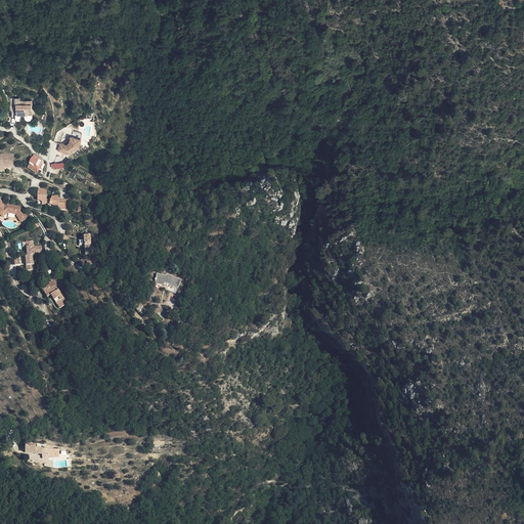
[(32,111),(32,100),(20,100),(20,104),(16,104),(16,116),(28,116),(28,110),(32,111)]
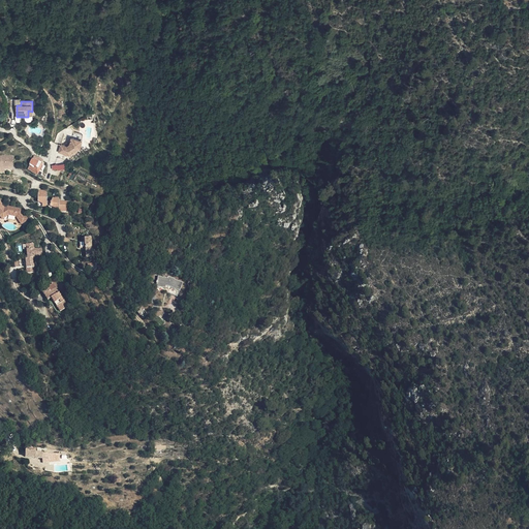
[(79,149),(81,142),(70,138),(68,143),(68,145),(65,147),(63,146),(59,145),(56,152),(66,156),(75,151),(76,148),(79,149)]
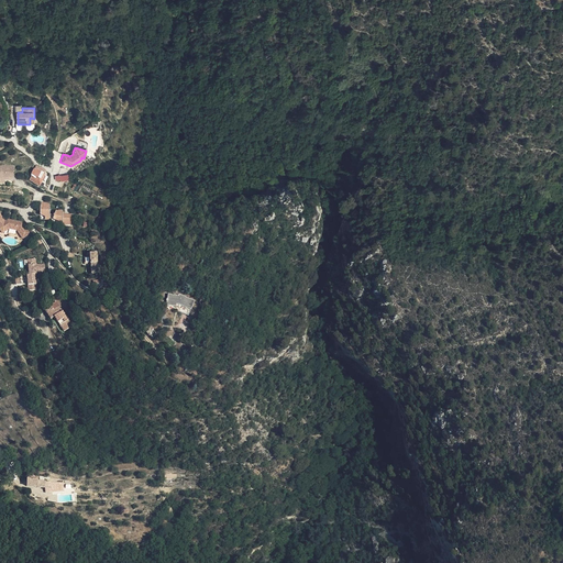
[(0,165),(0,179),(6,180),(6,178),(13,179),(15,167),(2,165),(2,166),(0,165)]
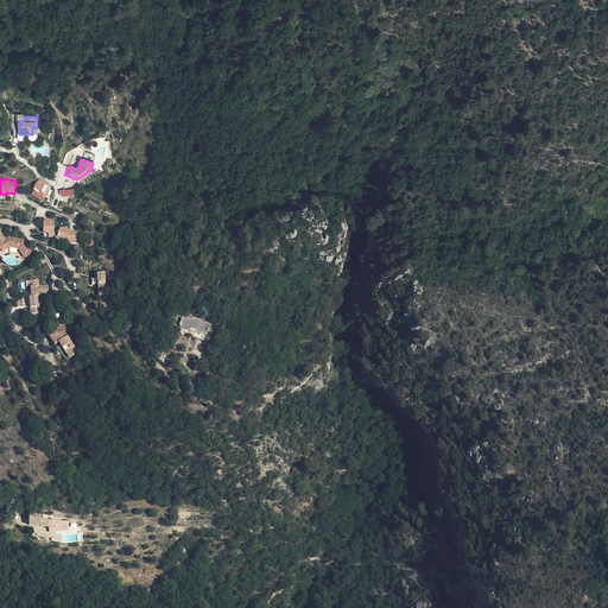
[(45,188),(46,184),(38,179),(33,189),(35,190),(39,192),(43,187),(45,188)]
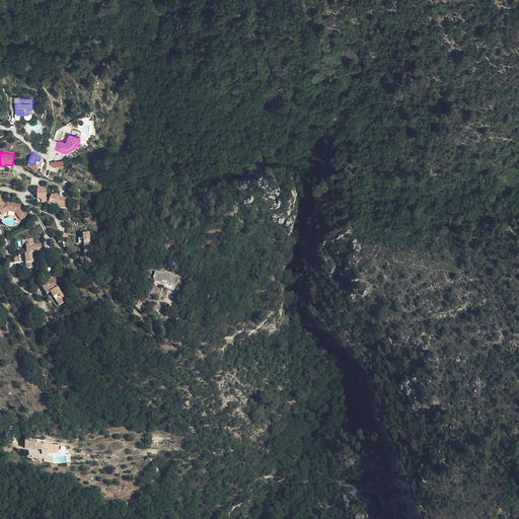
[(38,187),(38,198),(42,201),(47,200),(47,198),(47,188),(38,187)]
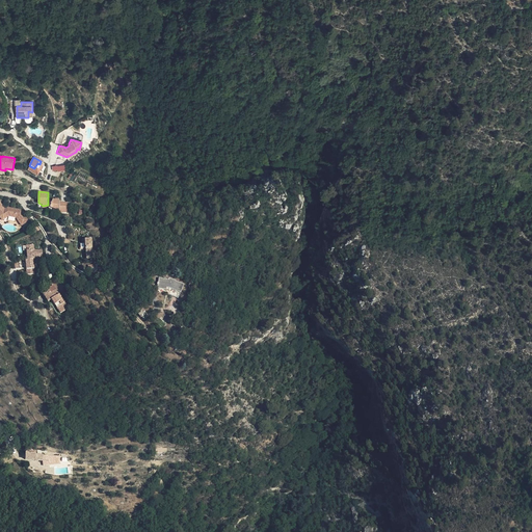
[(52,200),(51,204),(50,206),(59,210),(59,203),(60,198),(52,200)]
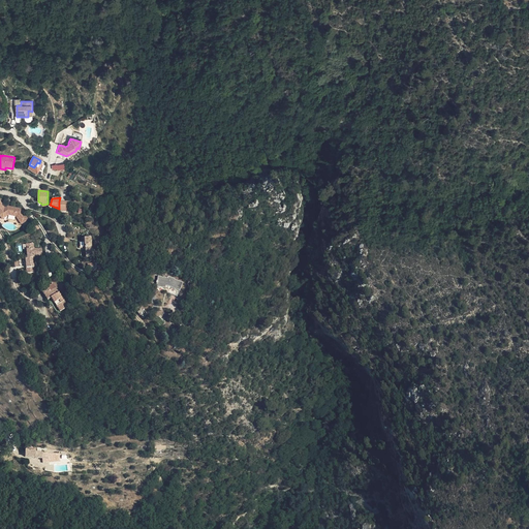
[(4,207),(0,200),(0,215),(0,216),(5,213),(8,215),(17,217),(21,224),(28,220),(21,210),(7,206),(4,207)]
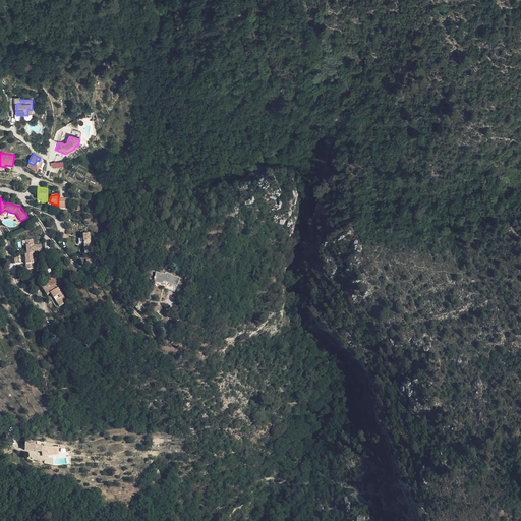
[(58,198),(58,206),(61,207),(61,209),(68,210),(68,198),(58,198)]
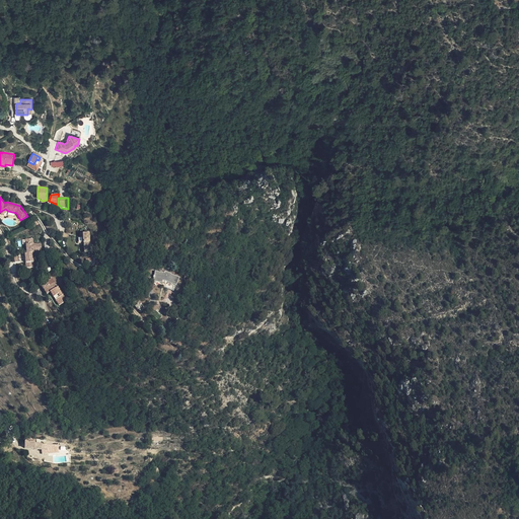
[(32,242),(25,243),(26,253),(24,253),(25,263),(33,262),(31,252),(33,252),(33,250),(41,249),(41,243),(32,244),(32,242)]
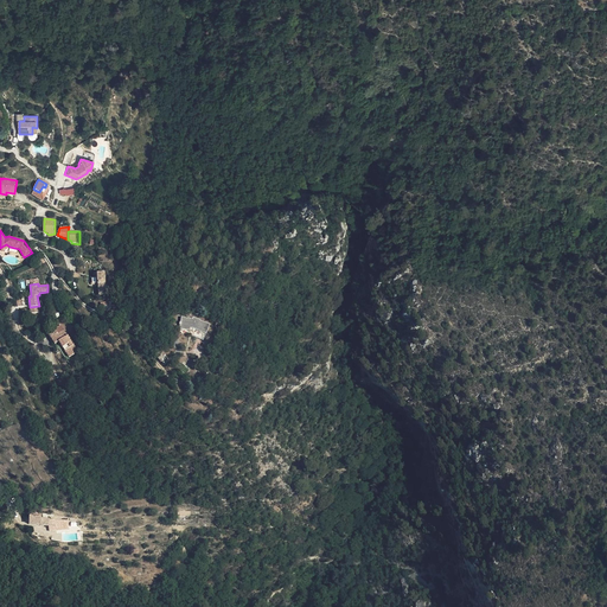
[(183,317),(180,328),(190,328),(190,326),(196,327),(190,334),(195,338),(198,332),(205,336),(210,328),(200,323),(202,321),(195,317),(195,319),(183,317)]
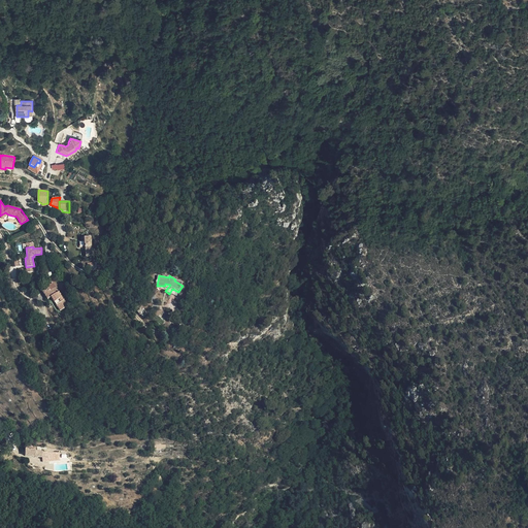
[(52,296),(54,300),(60,311),(68,306),(56,286),(54,283),(41,289),(47,298),(52,296)]
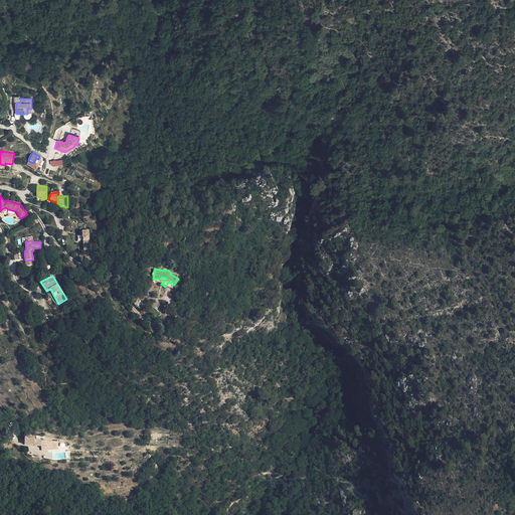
[(170,290),(174,285),(168,282),(165,287),(170,290)]
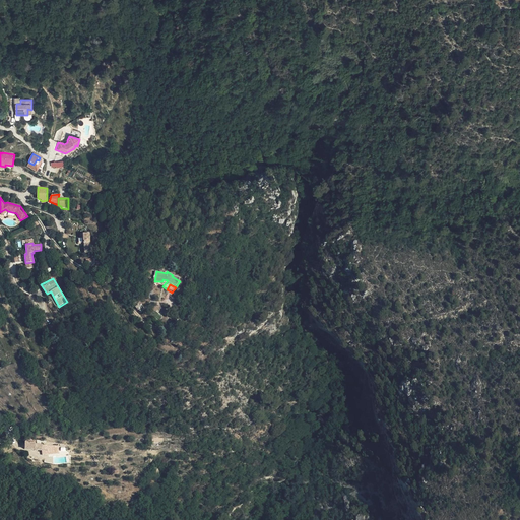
[(59,307),(53,296),(49,298),(58,311),(69,305),(67,302),(59,307)]
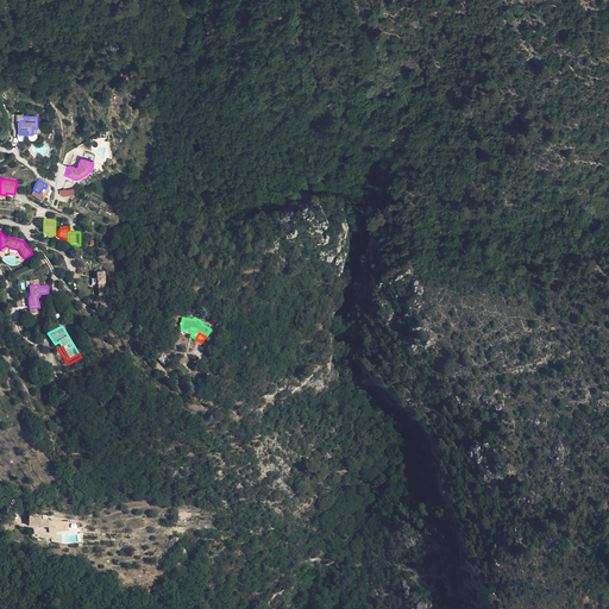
[(165,355),(159,349),(158,350),(155,356),(159,360),(165,355)]
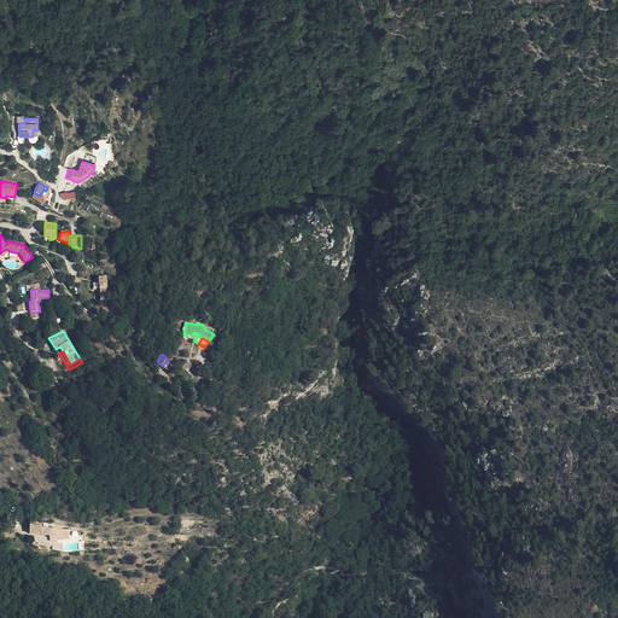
[(27,535),(45,535),(46,528),(36,528),(36,526),(27,525),(27,535)]
